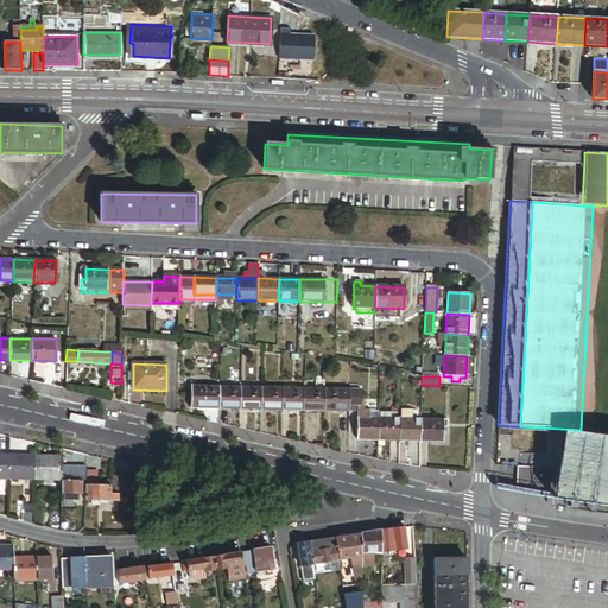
[(219,410),(220,387),(191,386),(190,409),(219,410)]
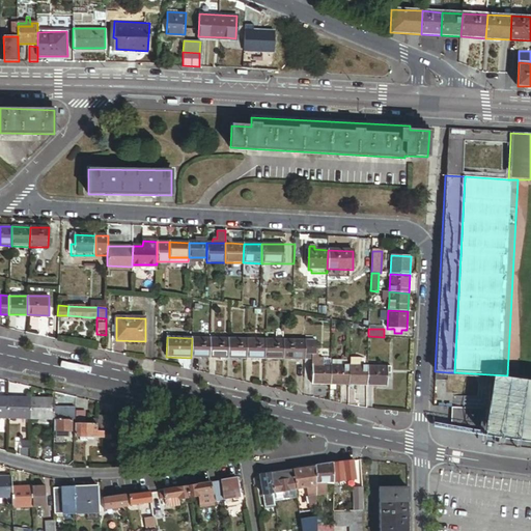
[(210,338),(192,338),(191,358),(210,358),(210,338)]
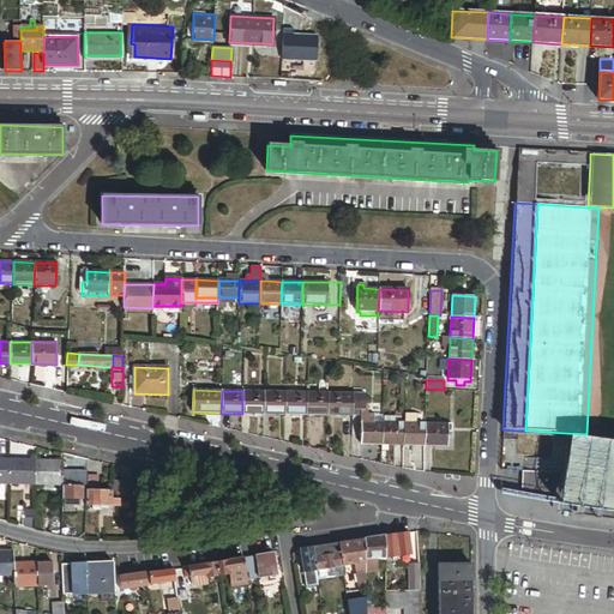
[(242,391),(242,414),(254,415),(263,415),(264,392),(242,391)]
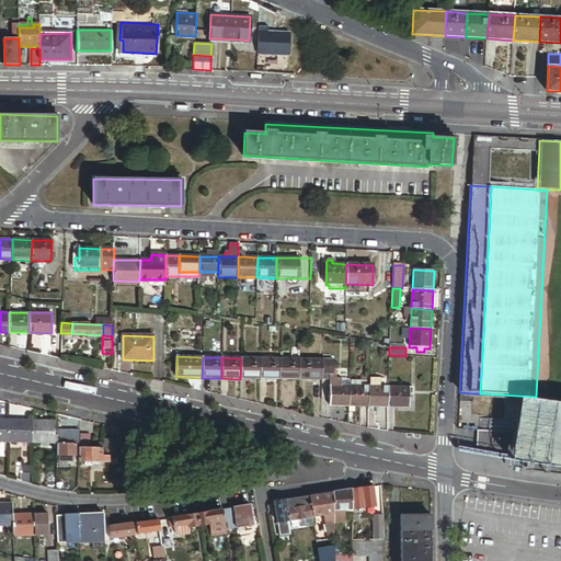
[(260,358),(241,358),(240,379),(260,379),(260,358)]
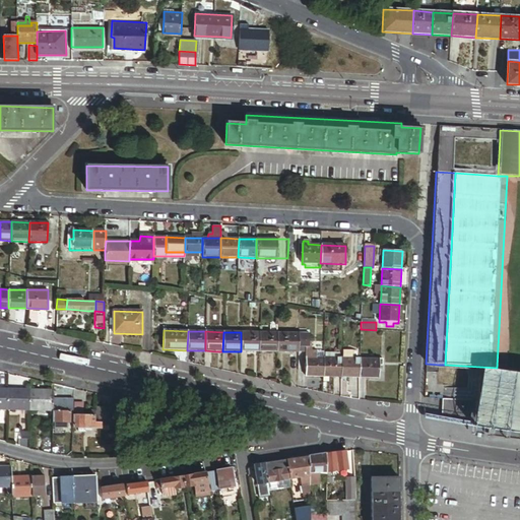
[(259,332),(241,332),(241,351),(259,351),(259,332)]
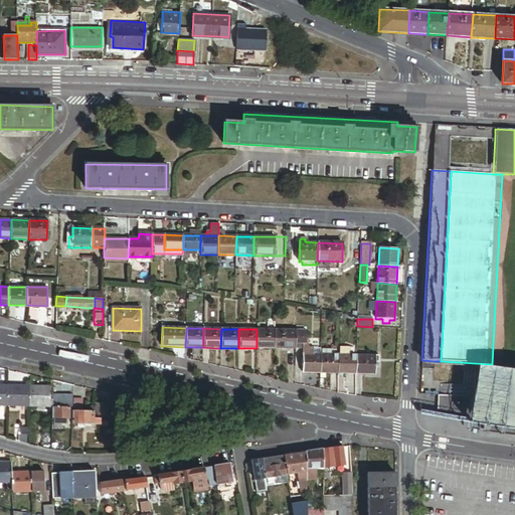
[(275,330),(256,329),(256,348),(274,349),(275,330)]
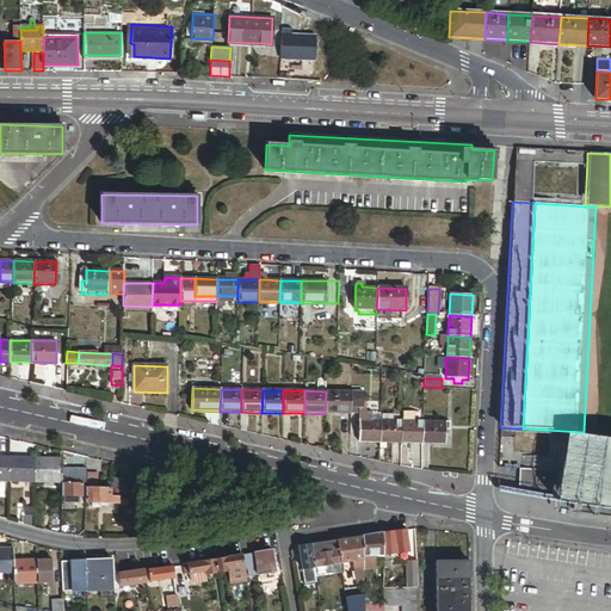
[(325,414),(351,414),(351,392),(326,392),(325,414)]
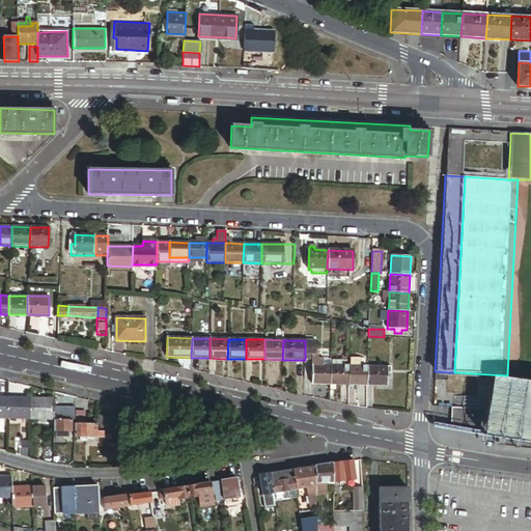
[(318,350),(315,348),(315,356),(312,356),(312,360),(312,365),(313,365),(313,363),(318,363),(318,365),(324,365),(324,359),(318,358),(318,350)]
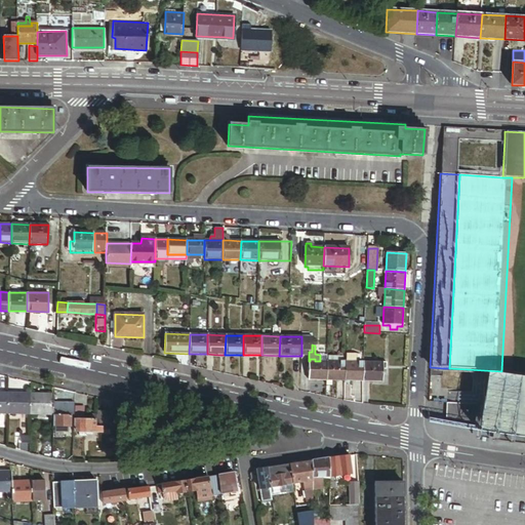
[(327,381),(327,361),(320,361),(315,361),(315,359),(310,359),(310,361),(309,361),(309,380),(327,381)]
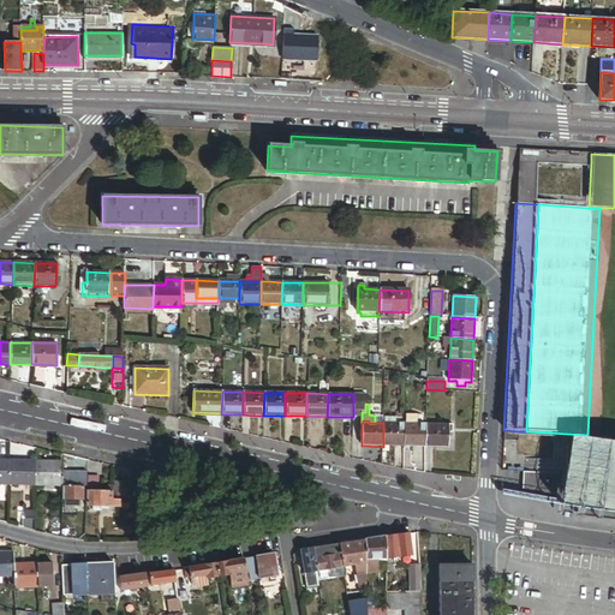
[(384,423),(383,423),(383,447),(389,447),(404,447),(405,424),(402,424),(384,423)]
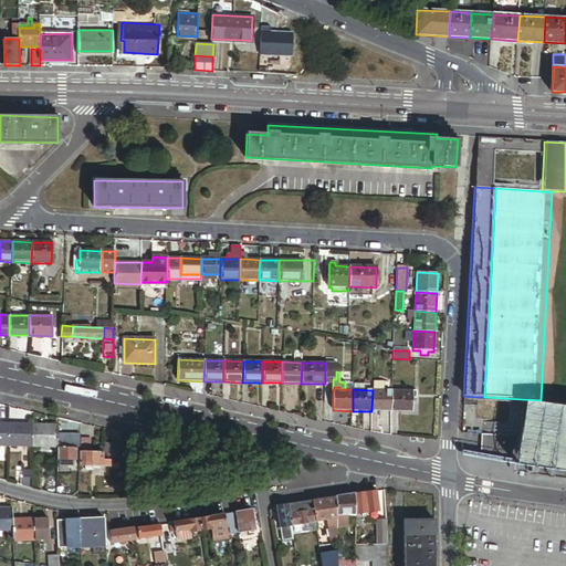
[(374,390),(373,390),(371,411),(391,411),(391,390),(384,390),(374,390)]
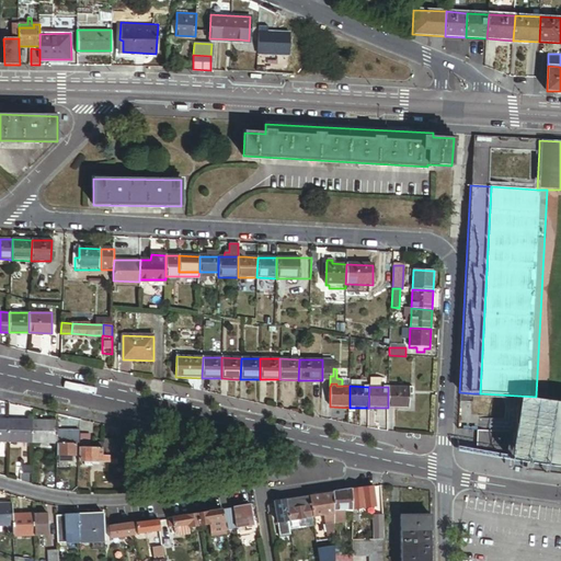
[(388,387),(388,408),(409,409),(409,399),(413,400),(413,387),(388,387)]
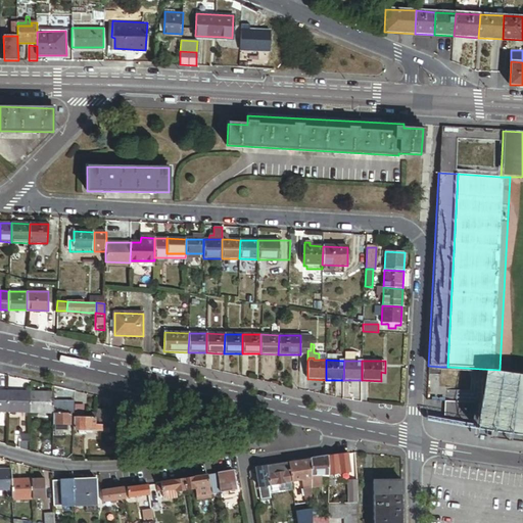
[(428,366),(428,375),(440,376),(441,367),(428,366)]
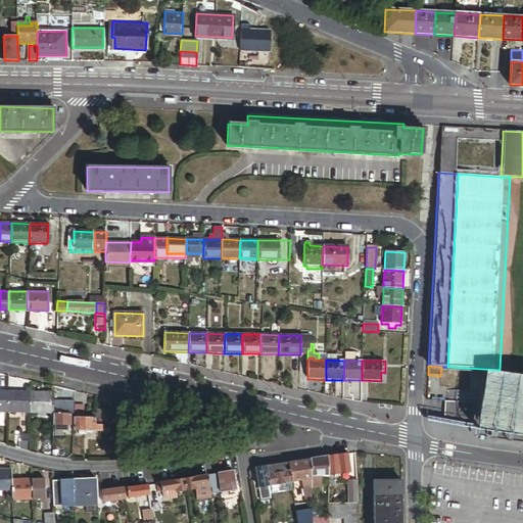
[(522,375),(516,375),(484,370),(475,427),(522,433),(522,375)]
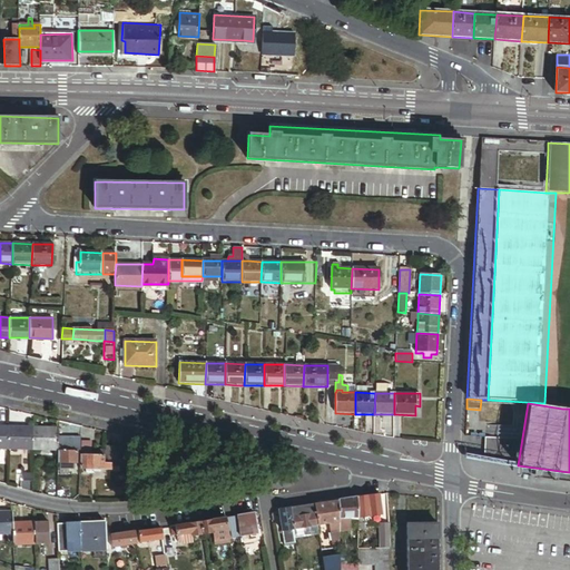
[(32,428),(8,426),(8,449),(13,450),(18,450),(32,450),(32,428)]
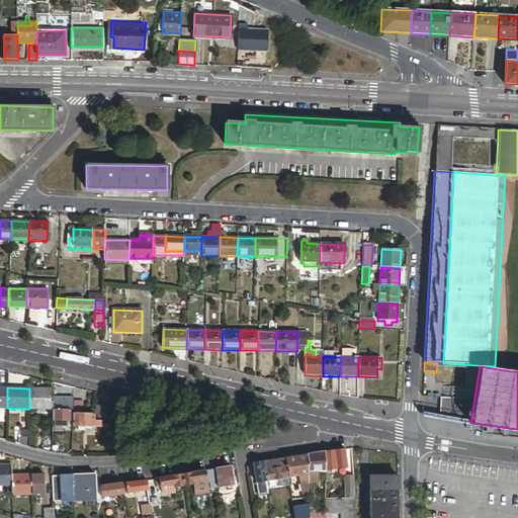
[(53,390),(29,389),(29,409),(34,409),(38,409),(53,410),(53,390)]
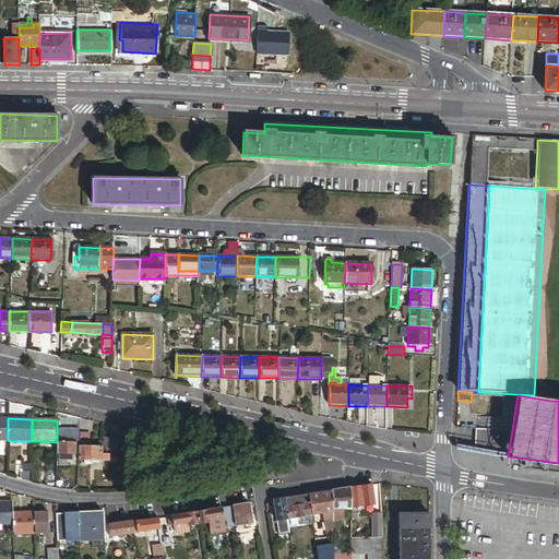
[(494,453),(508,456),(510,431),(476,429),(475,450),(494,453)]
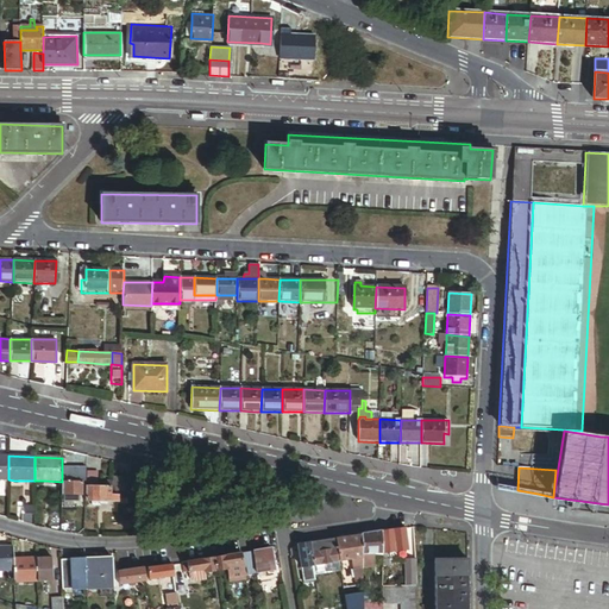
[(98,485),(99,471),(87,471),(87,485),(98,485)]
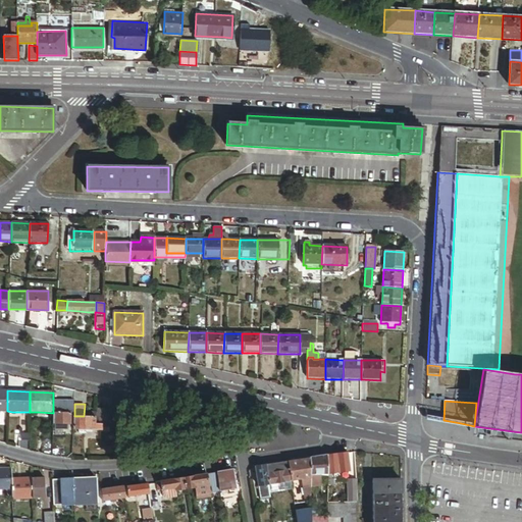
[(53,413),(53,423),(55,423),(66,424),(70,424),(70,413),(53,413)]
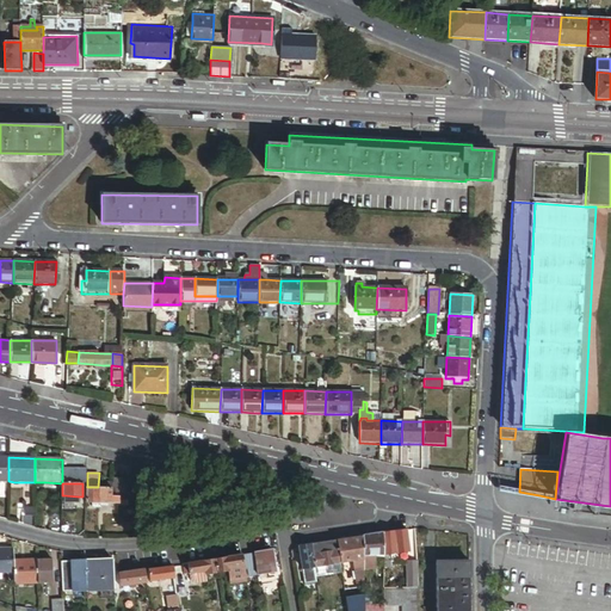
[(86,487),(85,503),(110,504),(111,497),(111,488),(104,488),(98,487),(87,487),(86,487)]
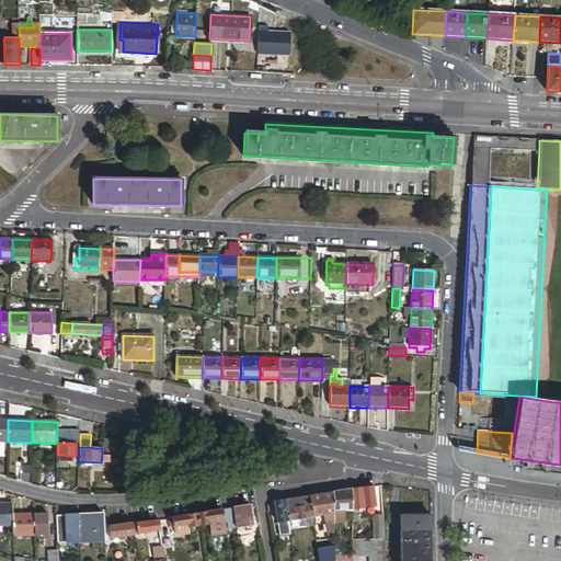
[(31,484),(31,466),(20,466),(20,481),(31,484)]
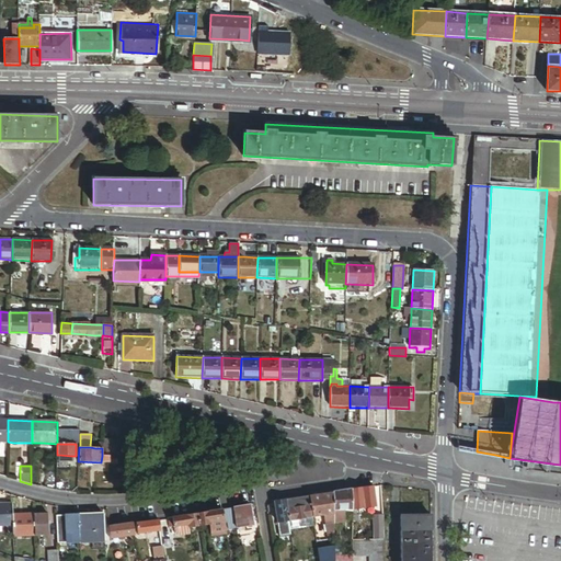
[(56,490),(56,478),(45,478),(45,488),(56,490)]
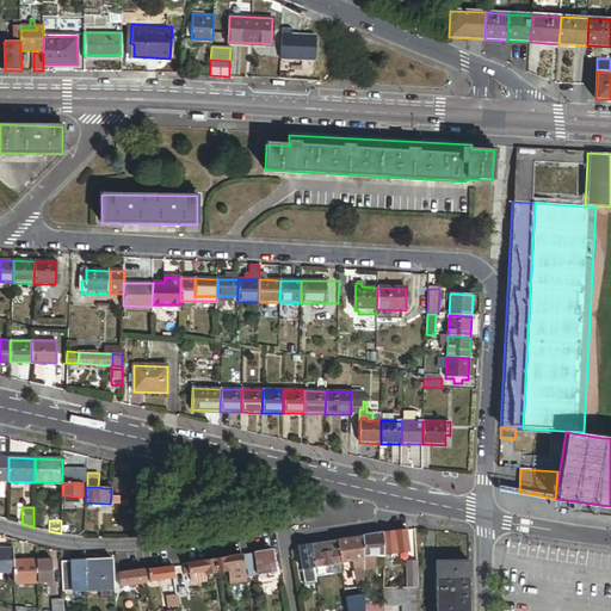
[(406,531),(383,534),(383,542),(383,555),(388,555),(408,553),(406,531)]
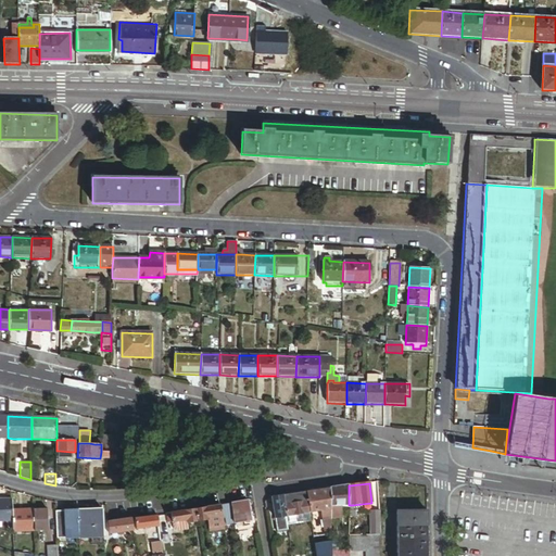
[(330,506),(330,493),(330,488),(306,492),(307,501),(310,513),(320,512),(320,510),(329,509),(330,509),(330,506)]
